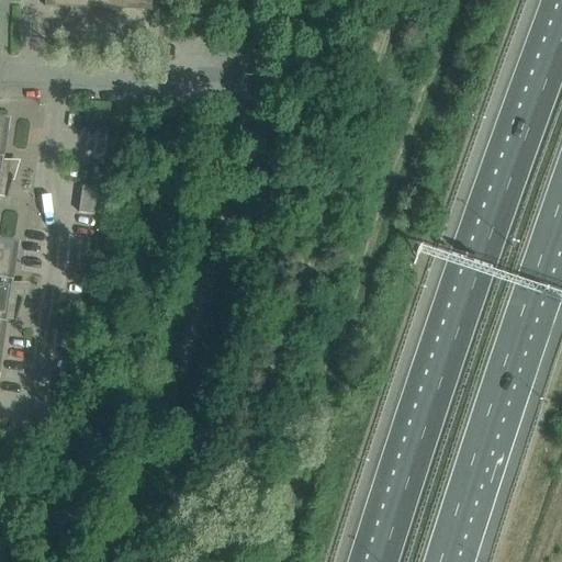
[(138,9),(138,0),(125,0),(125,9),(138,9)]
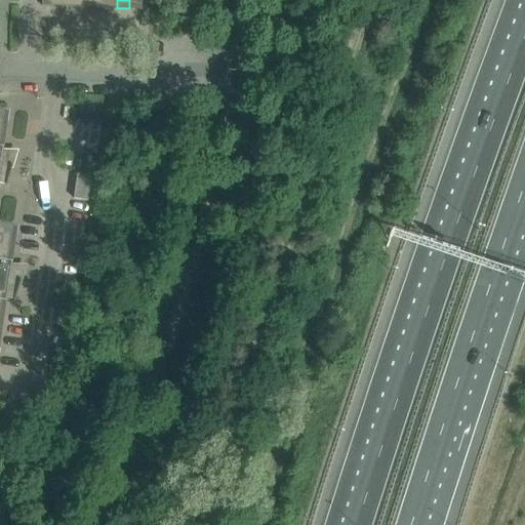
[(142,0),(129,0),(129,8),(142,9),(142,0)]
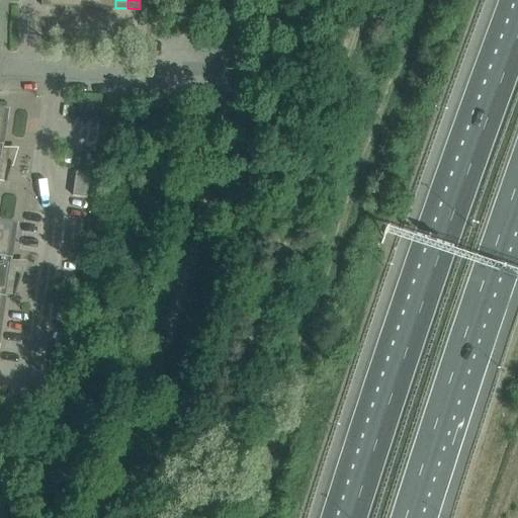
[(0,149),(0,144),(4,119),(0,118),(0,181),(7,182),(10,163),(4,149),(0,149)]
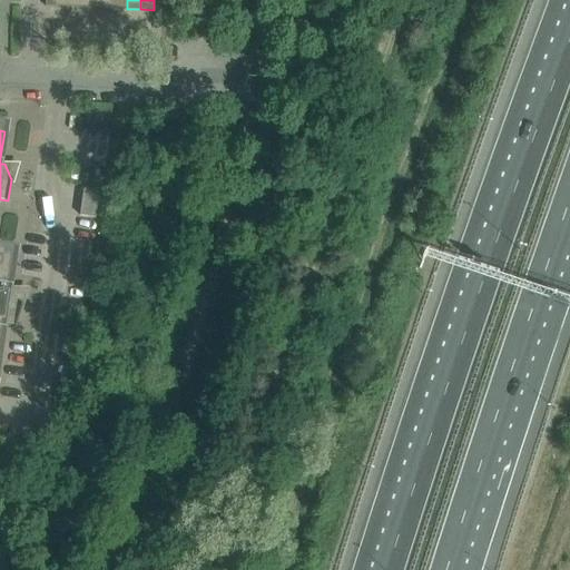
[(99,192),(84,189),(79,216),(96,218),(99,192)]
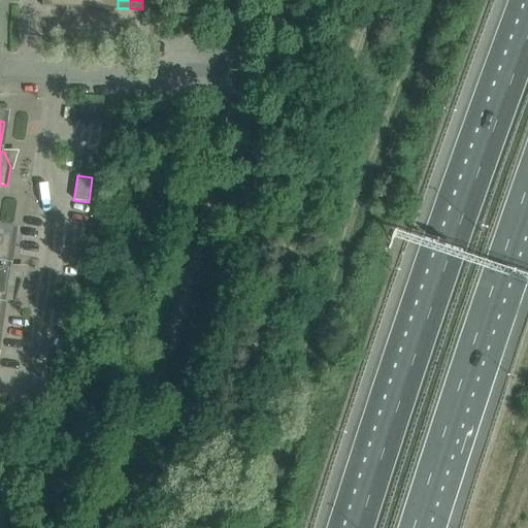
[(12,238),(0,235),(0,316),(2,300),(15,302),(19,283),(12,268),(7,268),(12,238)]
